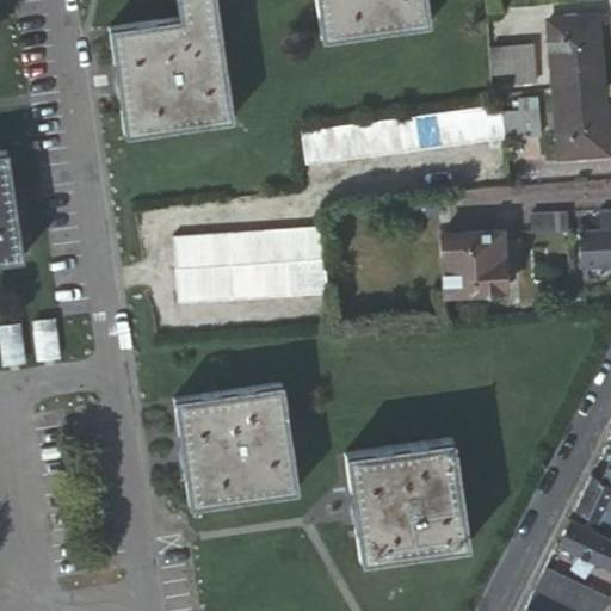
[(109,23),(123,128),(232,115),(216,0),(316,0),(322,36),(426,22),(423,0),(176,0),(178,13),(109,23)]
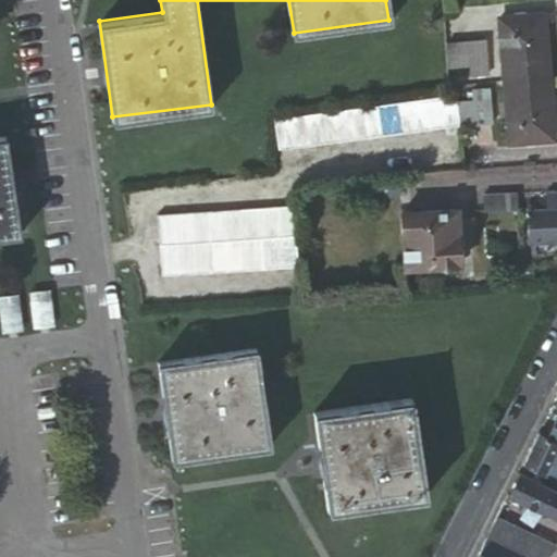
[(505,17),(509,79),(553,76),(548,14),(505,17)]
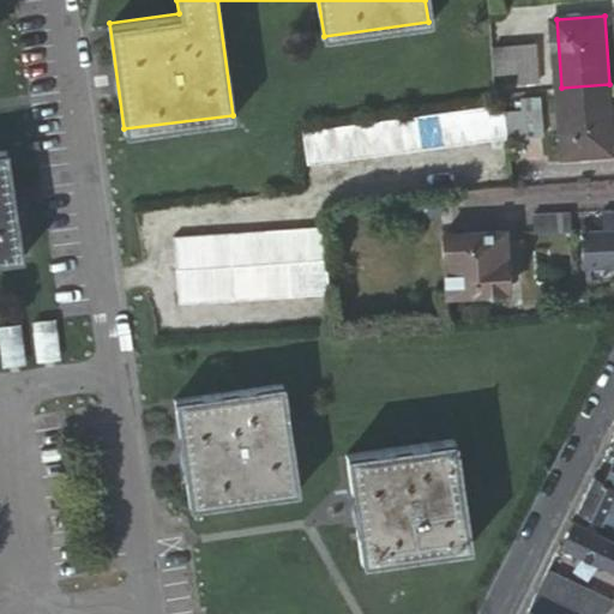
[(521,46),(523,83),(542,80),(539,43),(521,46)]
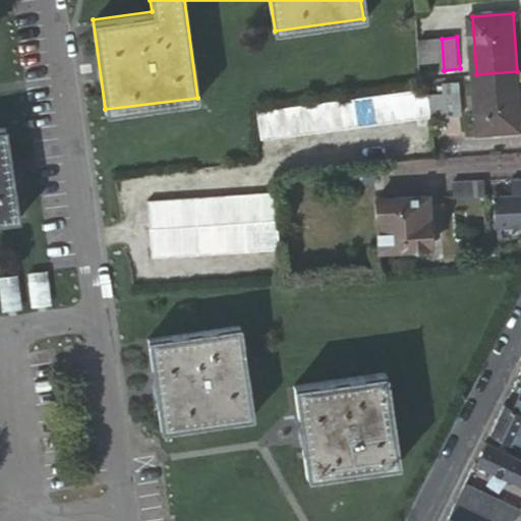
[(520,125),(517,71),(476,74),(480,131),(520,128),(520,125)]
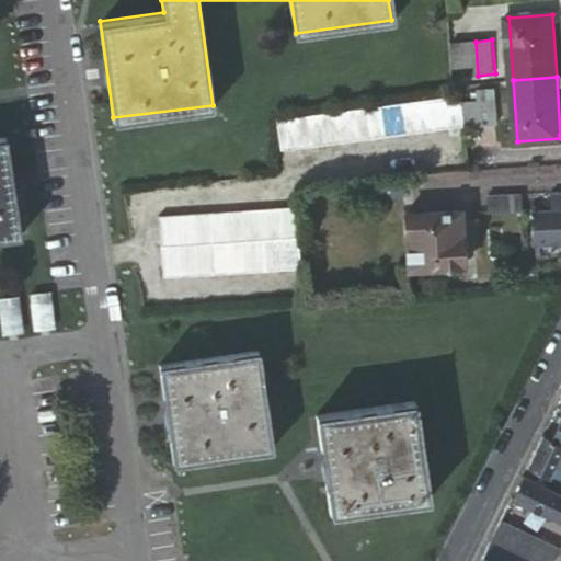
[(480,91),(481,124),(499,124),(497,90),(480,91)]
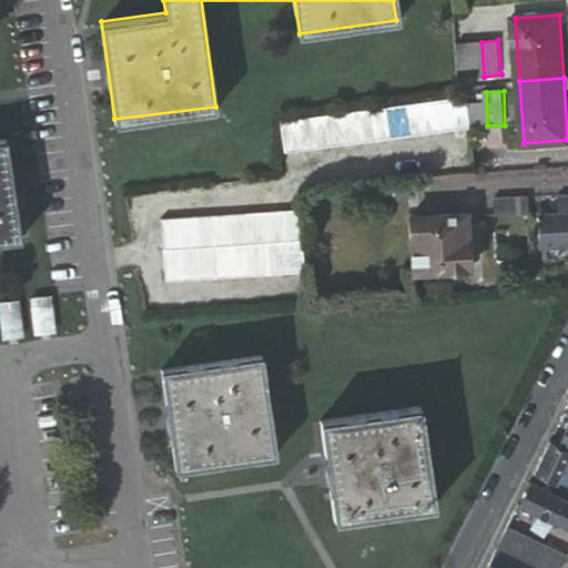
[(472,97),(287,121),(291,151),(474,125),(472,97)]
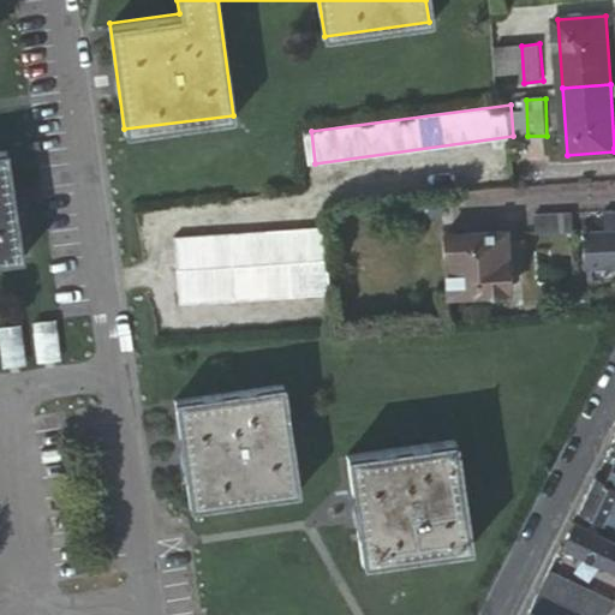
[(0,147),(0,256),(17,255),(5,147),(0,147)]
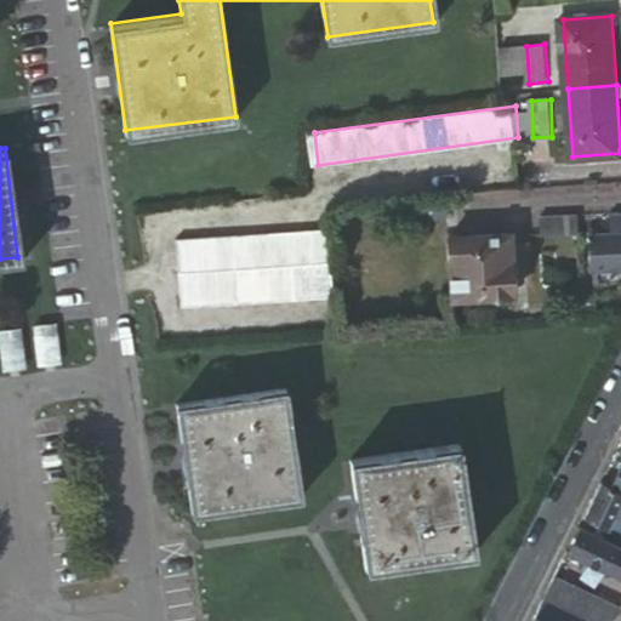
[(582,233),(581,215),(545,217),(546,235),(582,233)]
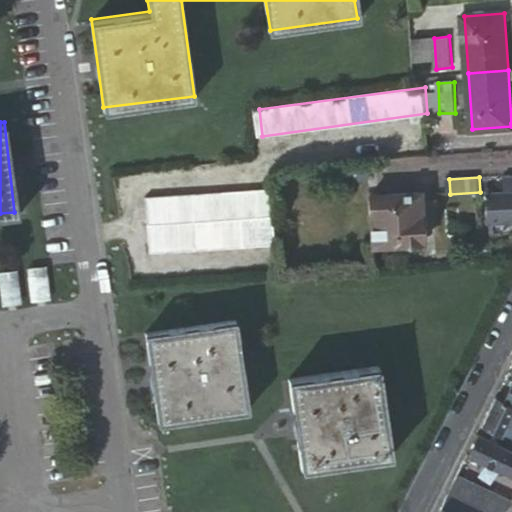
[(262,188),(266,243),(279,242),(275,187),(262,188)]
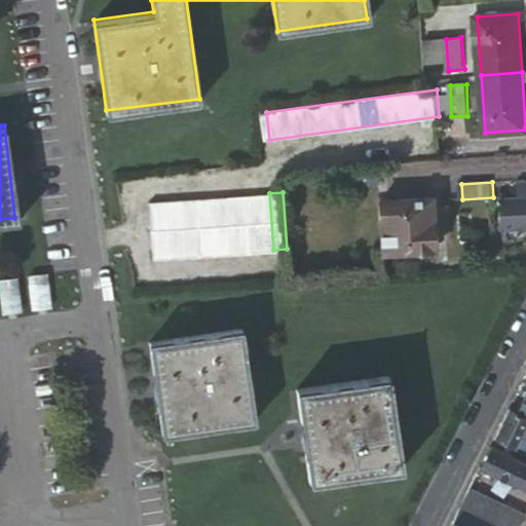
[(153,261),(273,250),(269,193),(148,204),(153,261)]
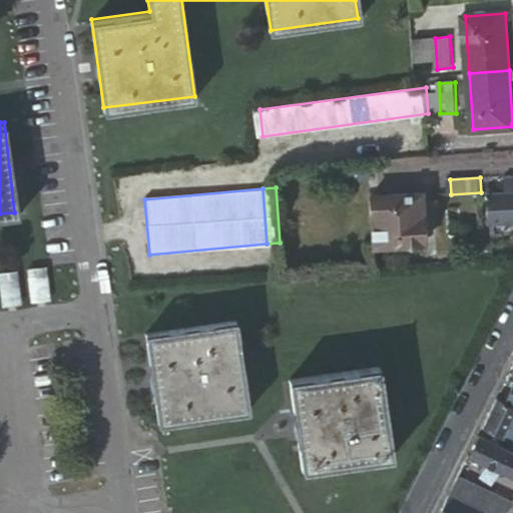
[(512,190),(508,191),(497,192),(490,191),(491,222),(512,220),(512,190)]
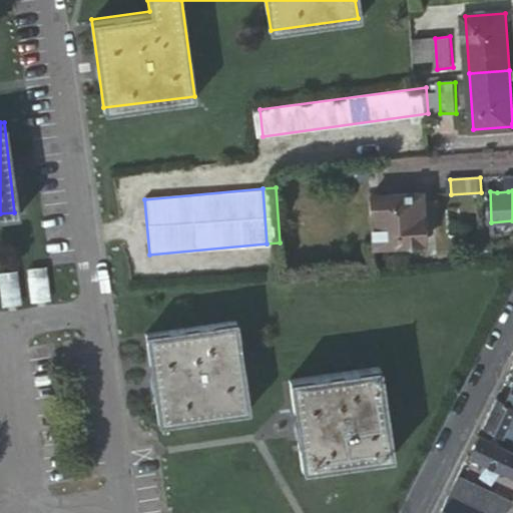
[(425,193),(374,195),(378,246),(427,243),(425,193)]
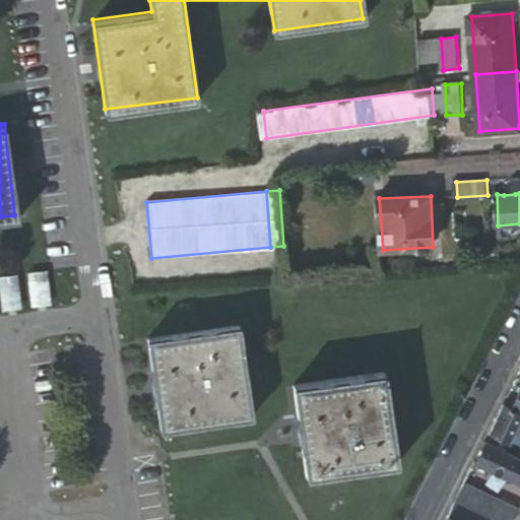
[(47,297),(31,297),(31,304),(48,304),(47,272),(30,272),(30,286),(47,286),(47,297)]
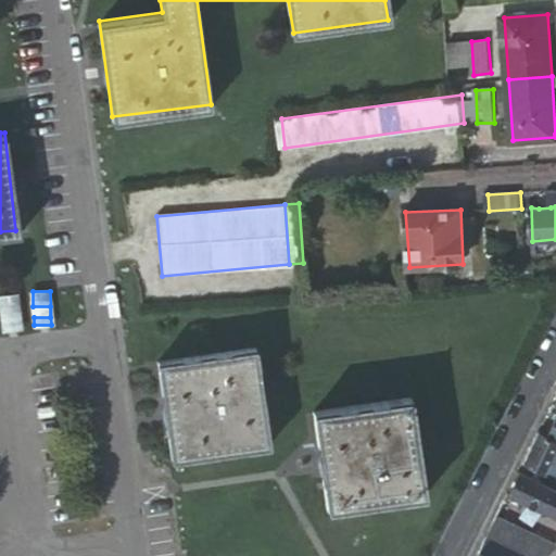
[(192,404),(160,392),(168,463),(266,451),(254,353),(156,364),(159,378),(176,384),(210,399),(222,403),(224,406),(224,408),(223,412),(220,414),(216,414),(207,411),(192,404)]
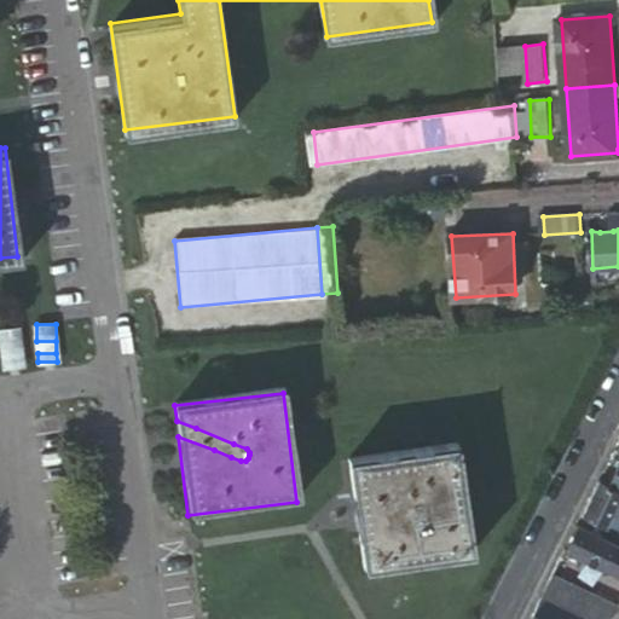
[(177,421),(178,437),(214,450),(231,457),(241,461),(246,461),(248,458),(249,455),(249,452),(247,449),(233,444),(196,428),(177,421)]
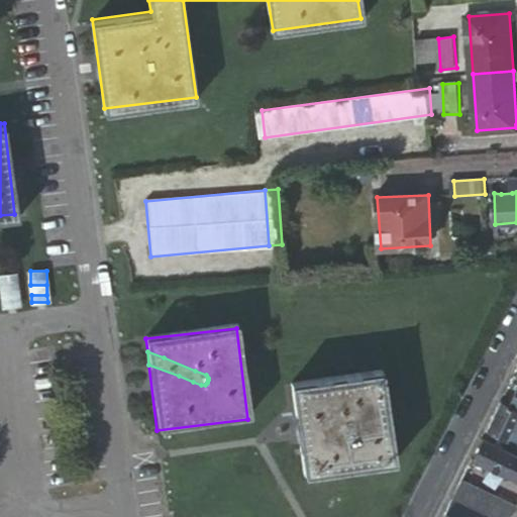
[(289,389),(300,479),(390,469),(380,378),(289,389)]
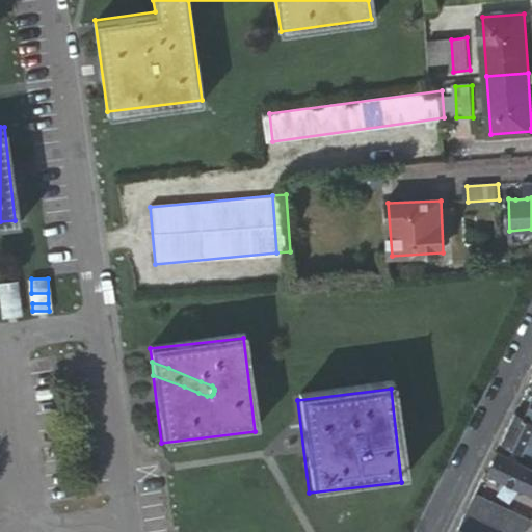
[(531,455),(531,420),(519,415),(516,414),(503,442),(531,455)]
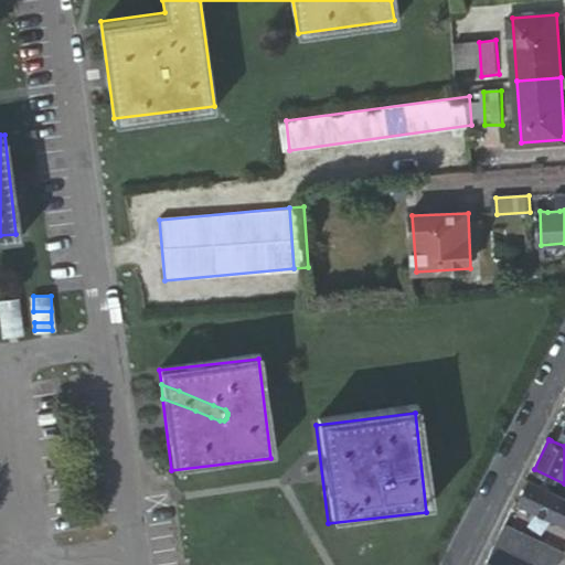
[(564,523),(564,494),(530,477),(519,502),(564,523)]
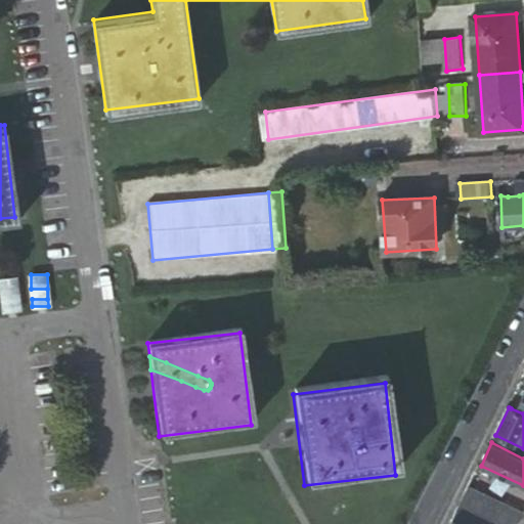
[(503,523),(515,523),(523,515),(523,511),(471,486),(462,505),(503,523)]
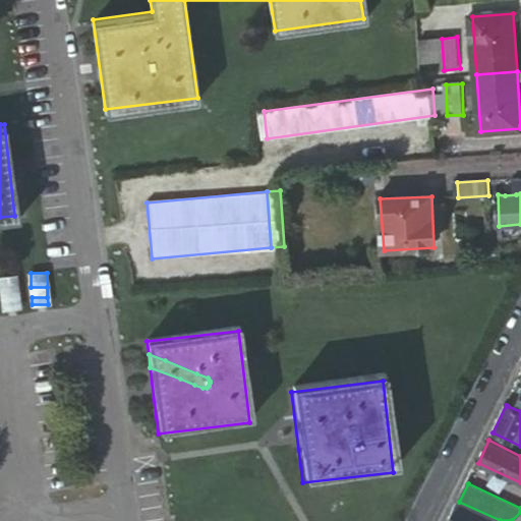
[(458,504),(451,518),(457,520),(472,520),(476,514),(458,504)]
